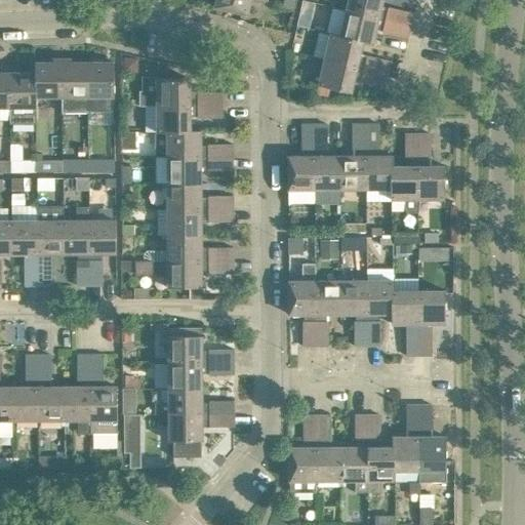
[(267,0),(216,0),(215,6),(247,14),(250,0),(264,3),(267,1),(267,0)]
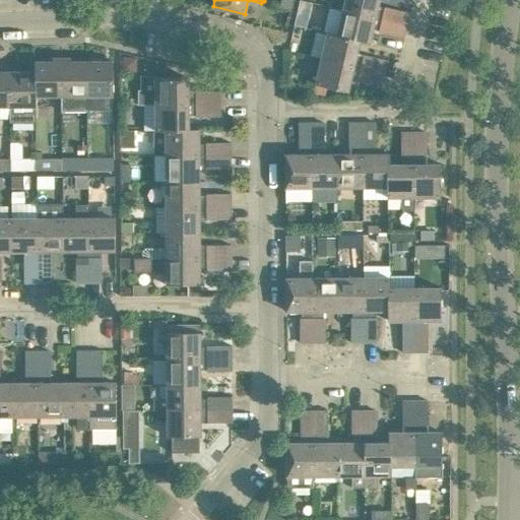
[(291,11),(294,0),(280,0),(279,8),(291,11)]
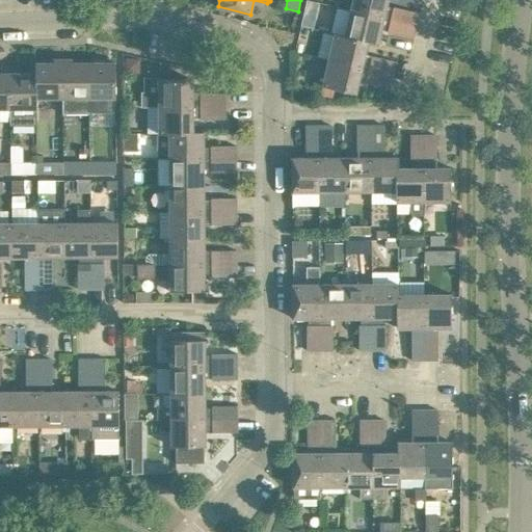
[(316,19),(319,2),(308,0),(307,0),(303,16),(316,19)]
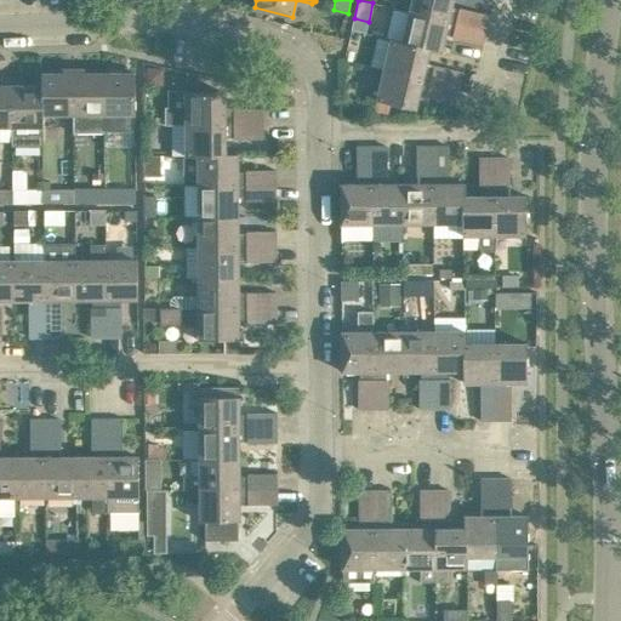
[(451,9),(453,0),(411,0),(409,12),(485,29),(489,15),(460,7),(460,11),(451,9)]
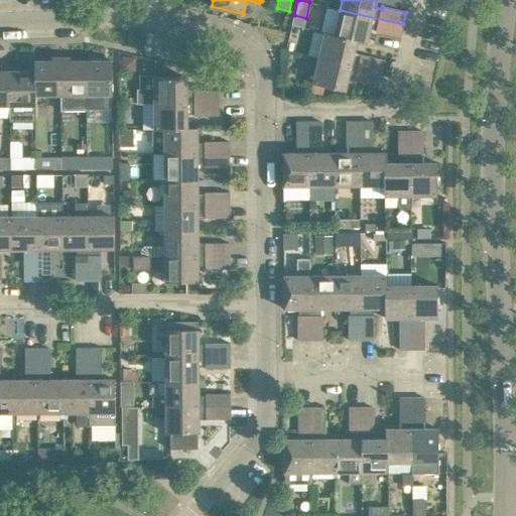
[(400,37),(403,24),(340,10),(335,34),(357,39),(357,40),(367,43),(371,27),(377,29),(376,31),(400,37)]
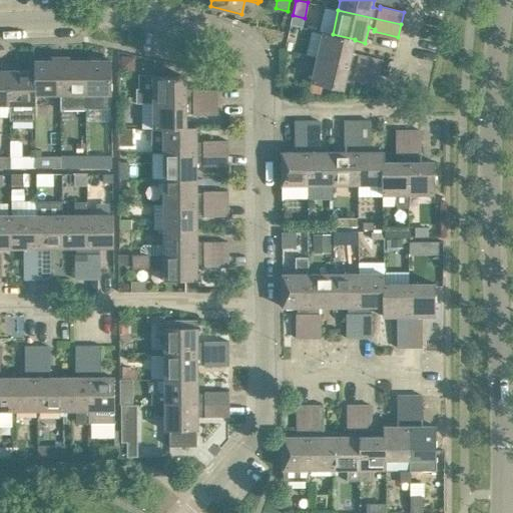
[(333,34),(324,32),(318,30),(317,34),(323,35),(319,55),(309,52),(308,54),(318,57),(380,71),(383,59),(359,54),(359,56),(352,54),(355,40),(355,39),(333,34)]
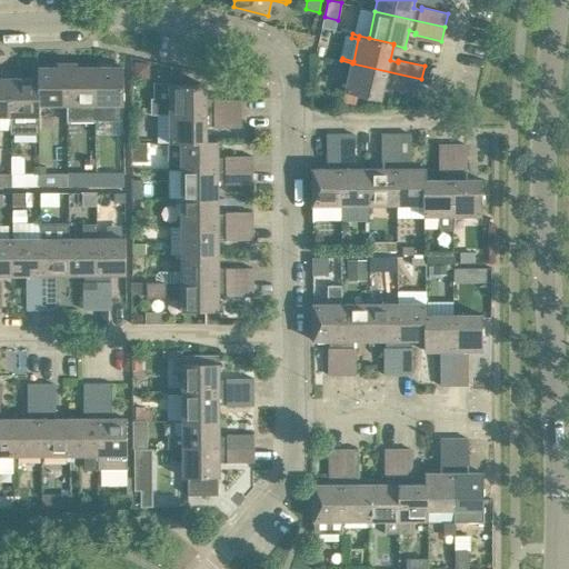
[(318,47),(317,56),(325,58),(327,49),(318,47)]
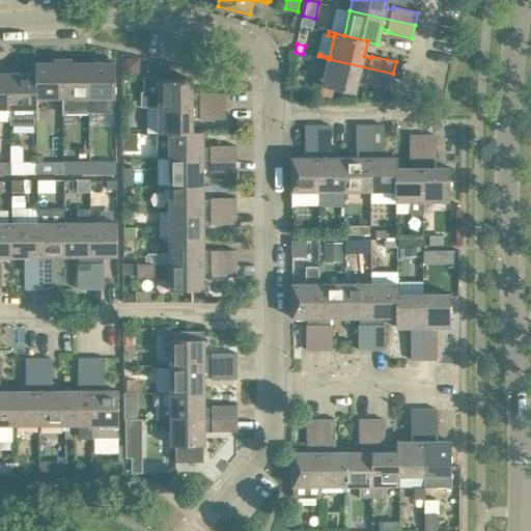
[(124,57),(124,73),(140,73),(140,58),(124,57)]
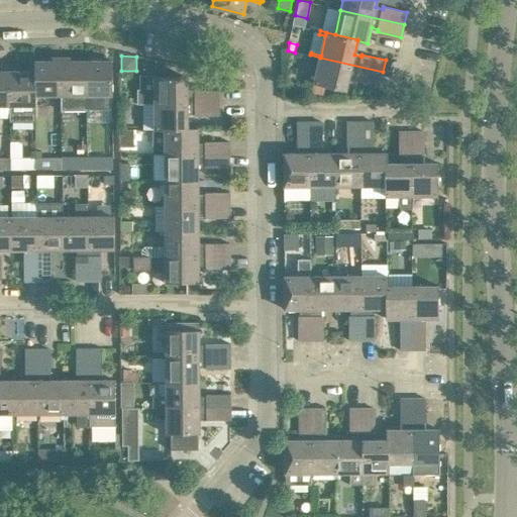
[(380,85),(383,72),(320,58),(314,83),(345,91),(349,76),(356,77),(355,79),(380,85)]
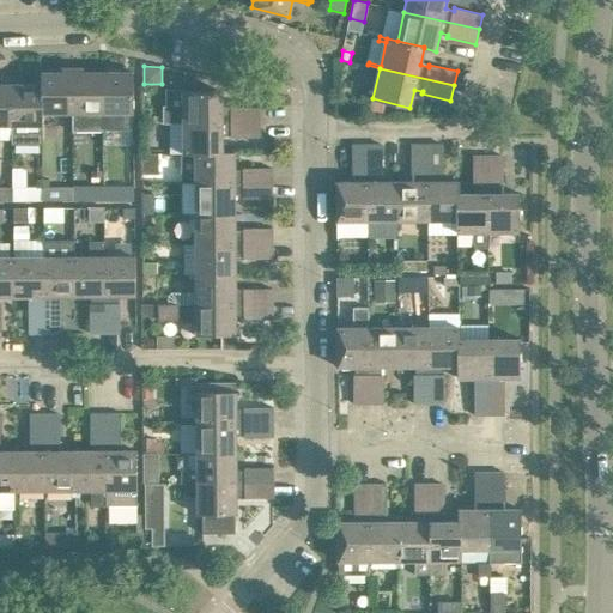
[(42,113),(72,113),(72,72),(42,72),(42,84),(42,113)]
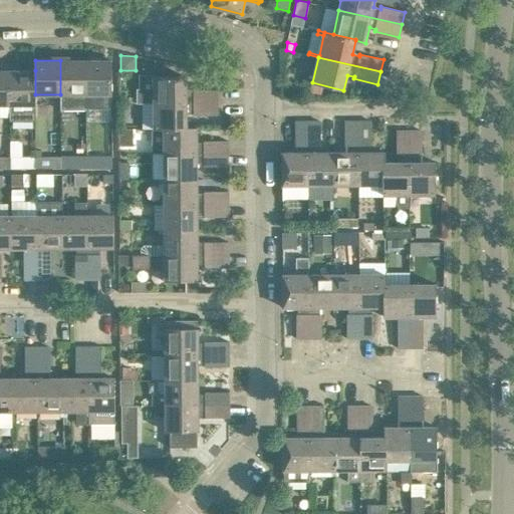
[(60,94),(60,109),(73,109),(73,101),(86,101),(86,60),(60,60),(60,94)]
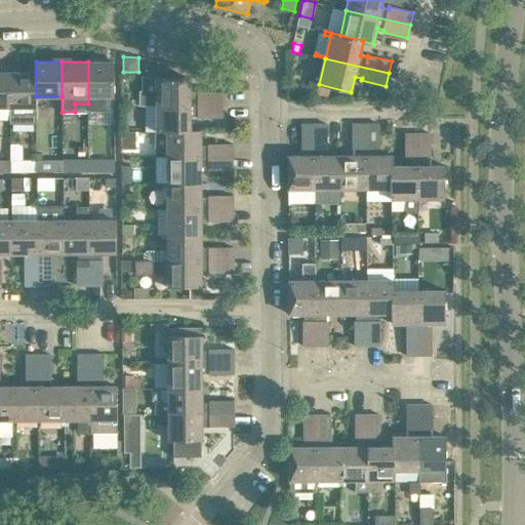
[(115,96),(115,82),(115,62),(88,62),(88,104),(88,110),(114,110),(114,96),(115,96)]
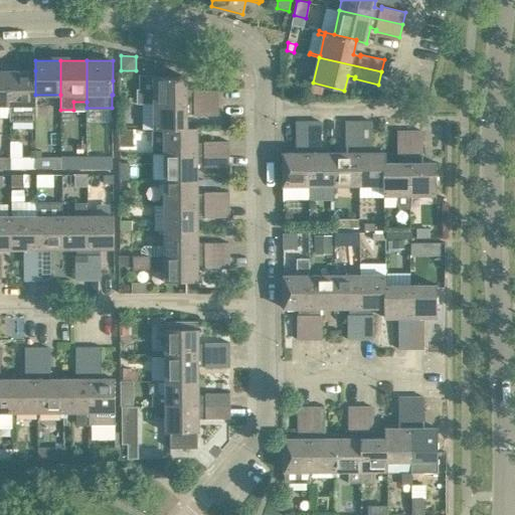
[(0,106),(10,106),(10,70),(0,70),(0,106)]
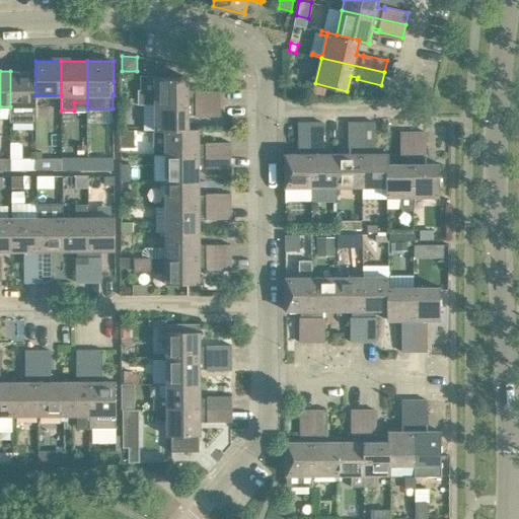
[(35,95),(35,71),(10,71),(10,106),(10,122),(36,122),(35,95)]
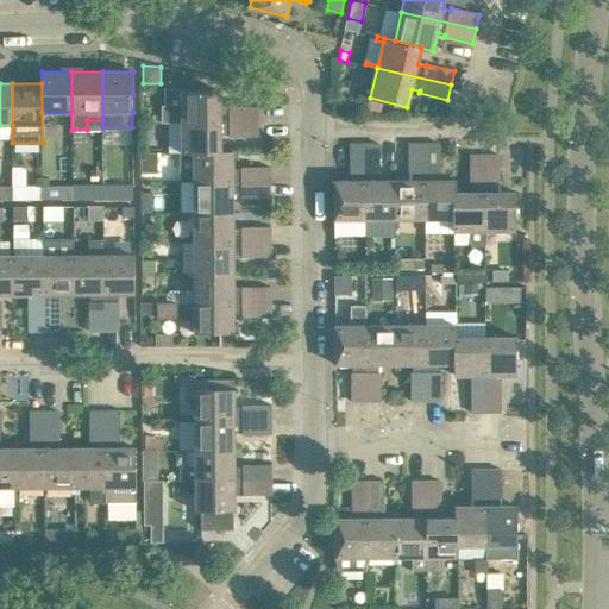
[(182,105),(162,105),(162,121),(182,121),(258,121),(258,106),(230,106),(230,110),(221,110),(221,90),(196,90),(182,90),(182,105)]
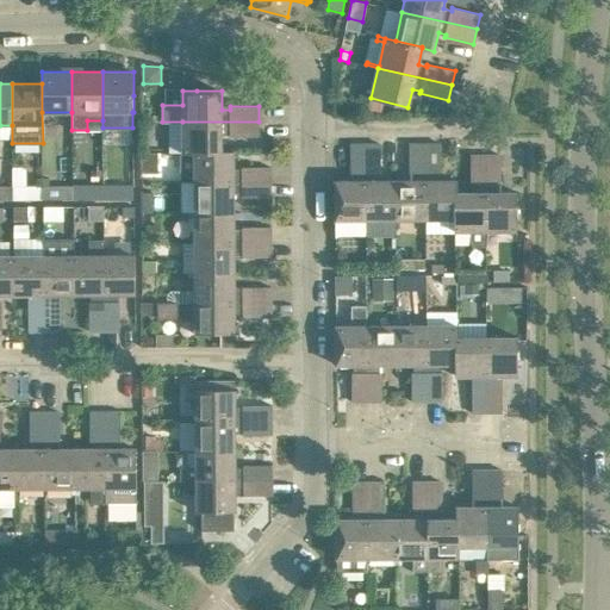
[(230,137),(259,137),(259,122),(182,122),(182,153),(222,151),(222,135),(230,135),(230,137)]
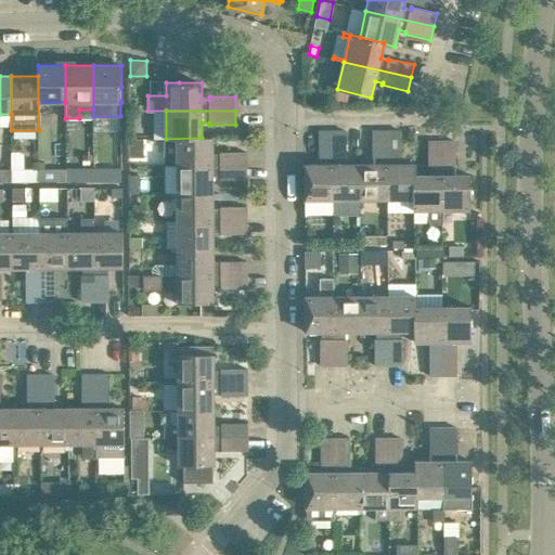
[(360,165),(360,199),(388,199),(387,130),(374,131),(374,157),(376,157),(376,165),(360,165)]
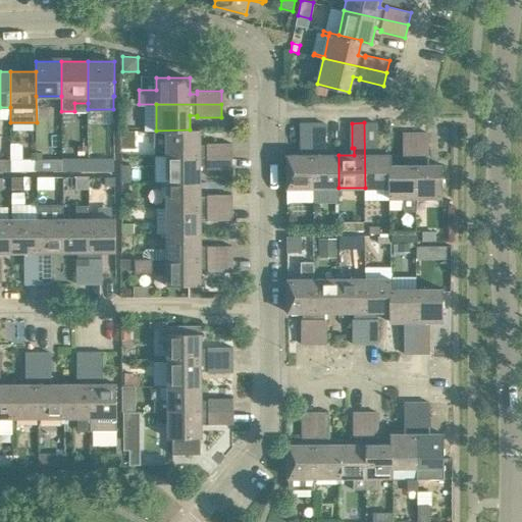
[(389,164),(392,164),(392,154),(375,154),(375,148),(377,148),(377,122),(364,122),(365,188),(388,188),(389,187),(389,164)]
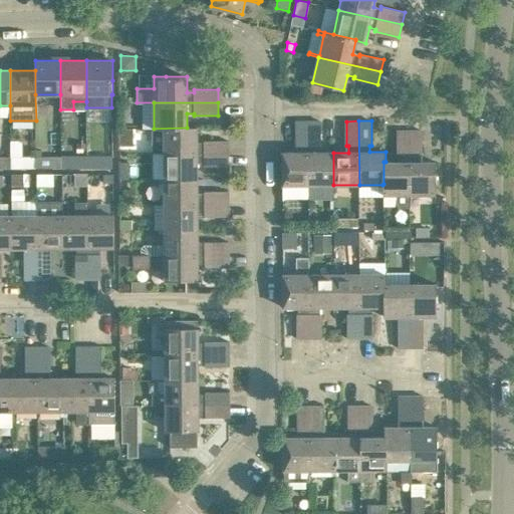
[(282,185),(308,185),(308,121),(295,121),(295,146),(297,146),(297,153),(282,153),(282,185)]
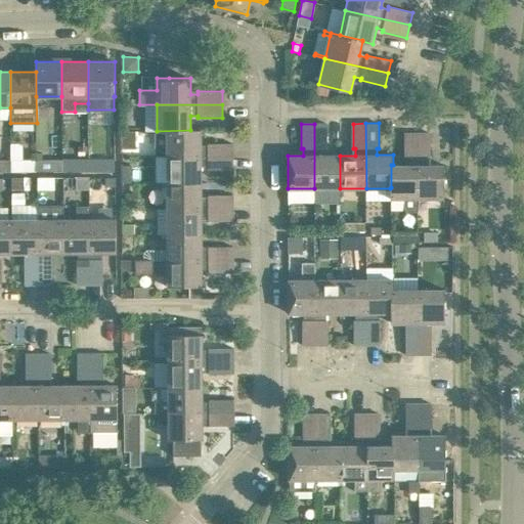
[(328,124),(314,124),(314,188),(314,201),(340,201),(340,188),(340,156),(325,156),(325,148),(328,148),(328,124)]
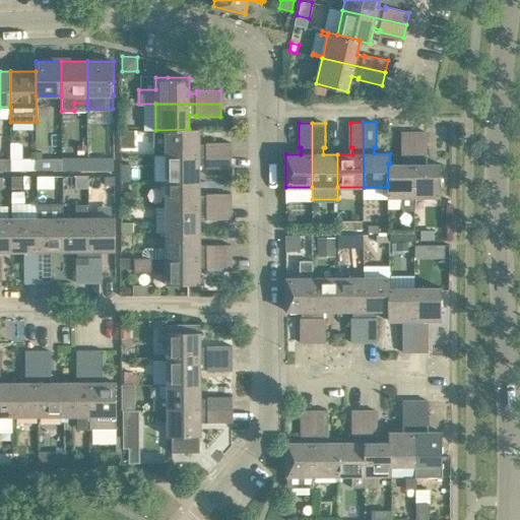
[(155,130),(153,130),(153,154),(153,155),(167,155),(231,155),(231,142),(206,142),(206,144),(199,144),(199,129),(189,129),(155,130)]
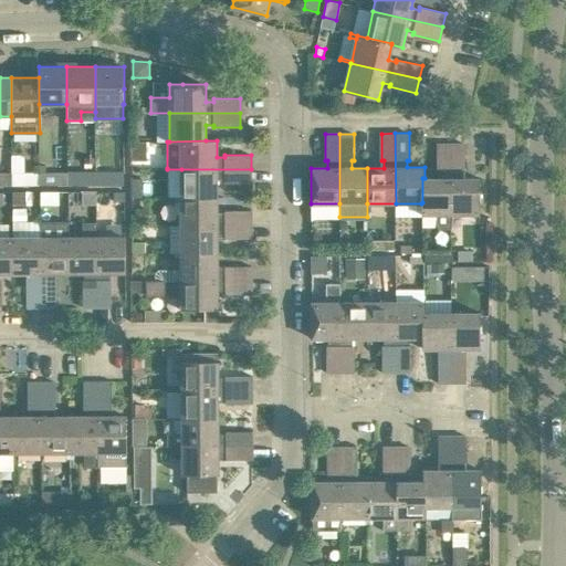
[(147,160),(146,142),(132,142),(132,160),(147,160)]
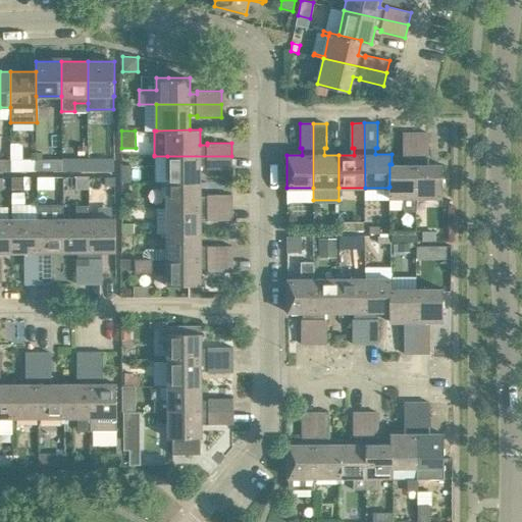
[(416,211),(416,198),(416,133),(403,133),(403,157),(405,157),(405,164),(392,164),(389,164),(389,187),(388,188),(388,198),(403,198),(403,211),(416,211)]
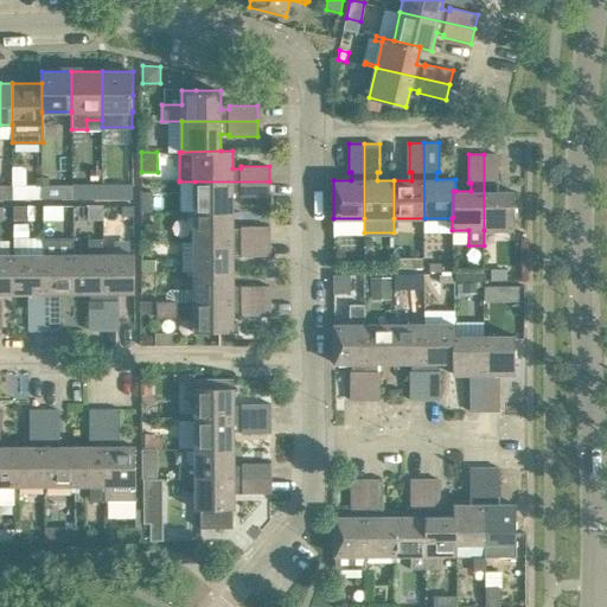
[(484,230),(515,229),(515,191),(496,191),(496,183),(498,183),(498,154),(484,154),(484,230)]
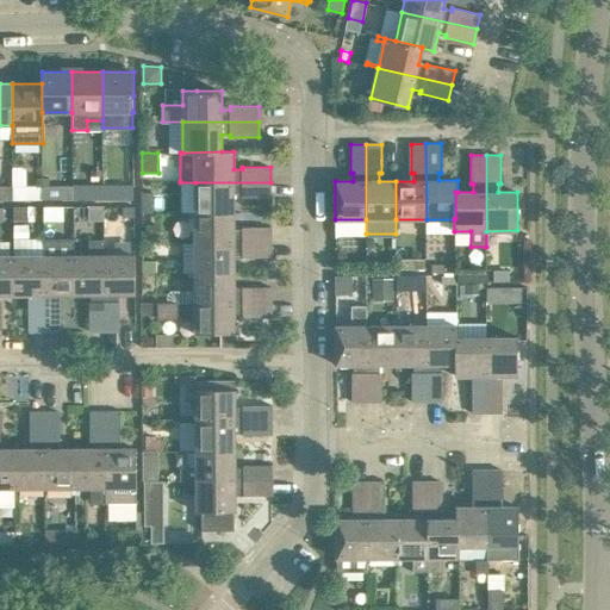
[(95,185),(88,185),(88,199),(104,199),(103,174),(95,175),(95,185)]
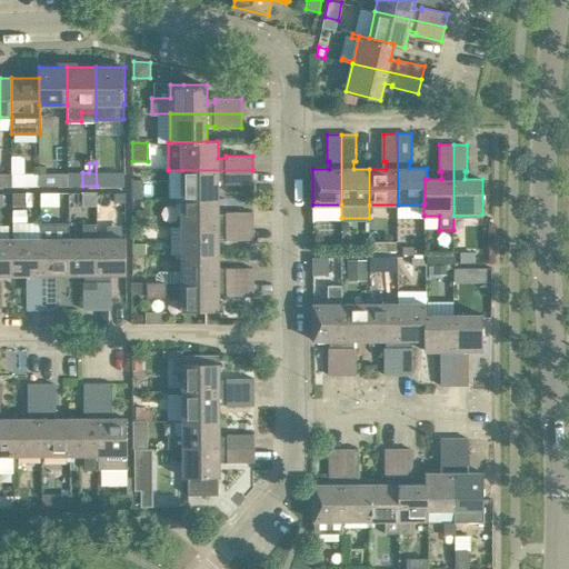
[(182,170),(182,195),(182,196),(182,198),(218,198),(218,181),(226,181),(226,183),(252,183),(252,170),(182,170)]
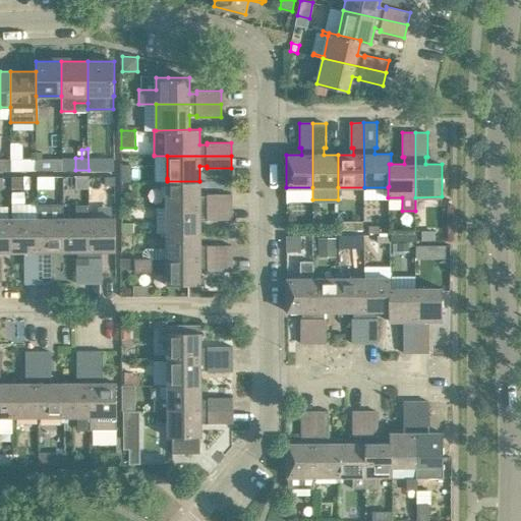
[(49,158),(50,171),(62,170),(62,158),(49,158)]
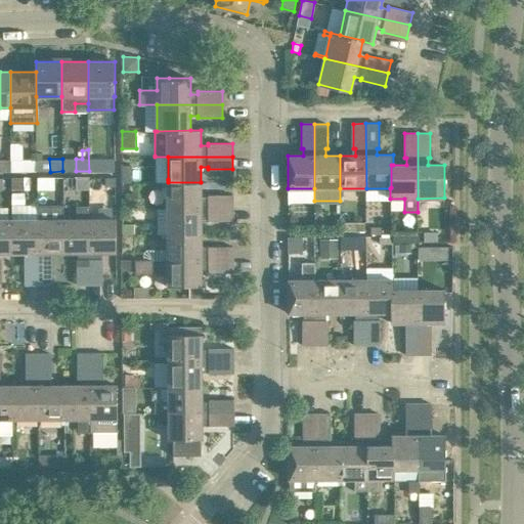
[(115,159),(101,159),(101,171),(115,171),(115,170),(115,160),(115,159)]
